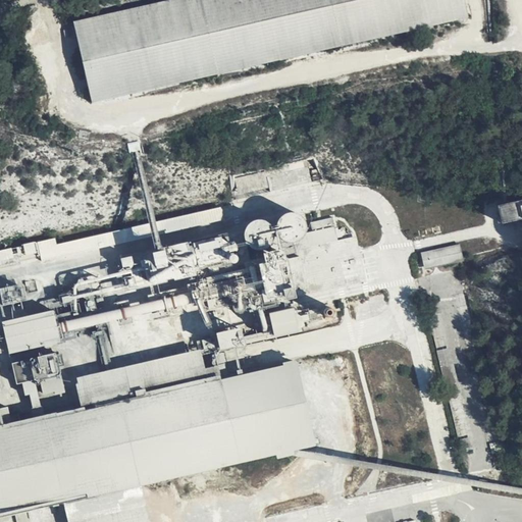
[(463,0),(171,0),(73,22),(92,103),(468,18),(463,0)]
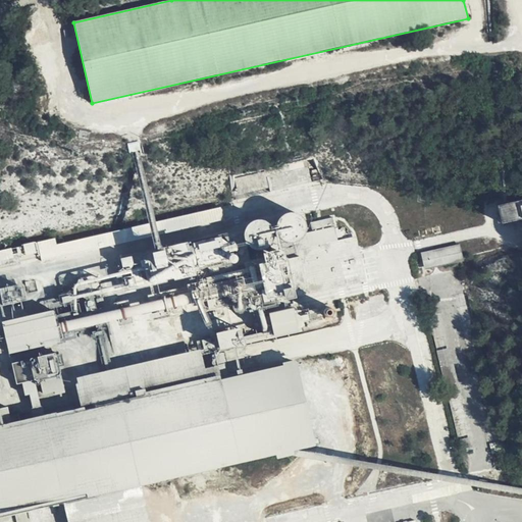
[(307,167),(267,176),(270,192),(311,183),(307,167)]
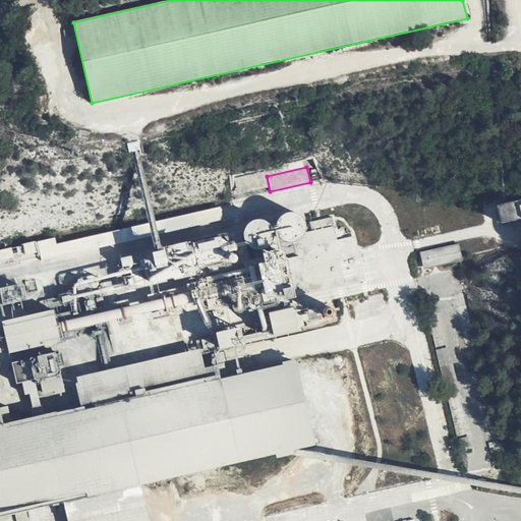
[(267,187),(264,172),(234,178),(237,194),(267,187)]
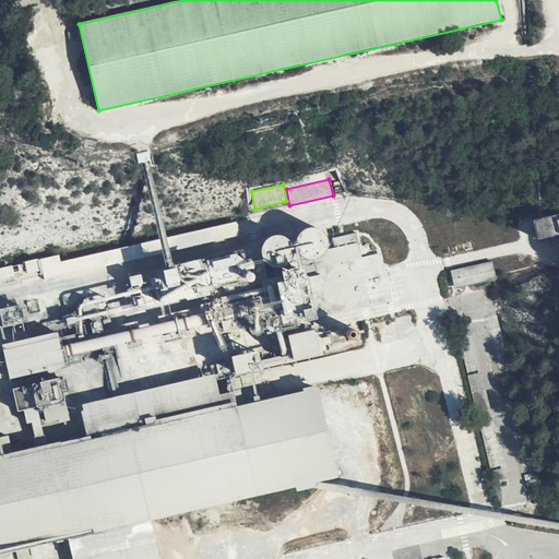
[(558,244),(558,219),(539,223),(542,236),(556,234),(557,244),(558,244)]
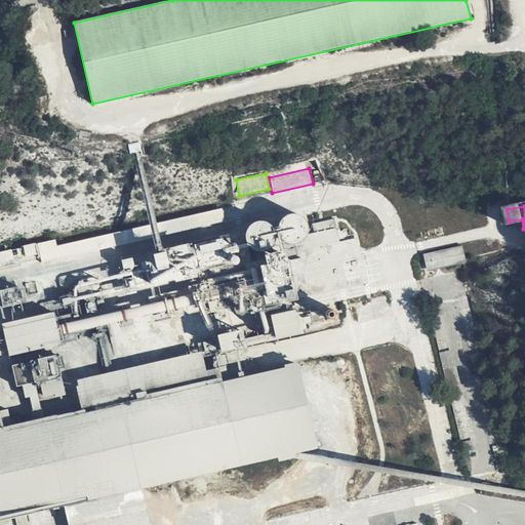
[(355,241),(342,243),(336,245),(333,232),(308,237),(307,235),(308,230),(308,227),(307,223),(305,220),(303,217),(299,215),(295,214),(293,214),(286,215),(274,217),(256,221),(253,223),(249,225),(247,229),(245,231),(121,260),(129,293),(260,261),(260,264),(250,266),(250,268),(236,271),(237,274),(196,284),(199,296),(266,280),(271,299),(364,279),(355,241)]
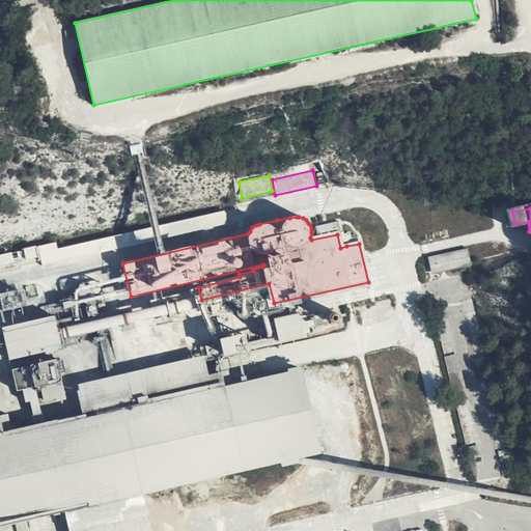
[(528,222),(514,224),(515,233),(529,231),(528,222)]
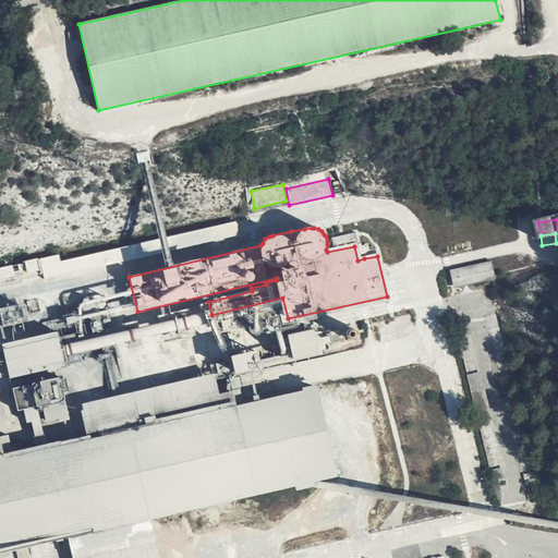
[(358,261),(364,258),(361,244),(354,246),(358,261)]
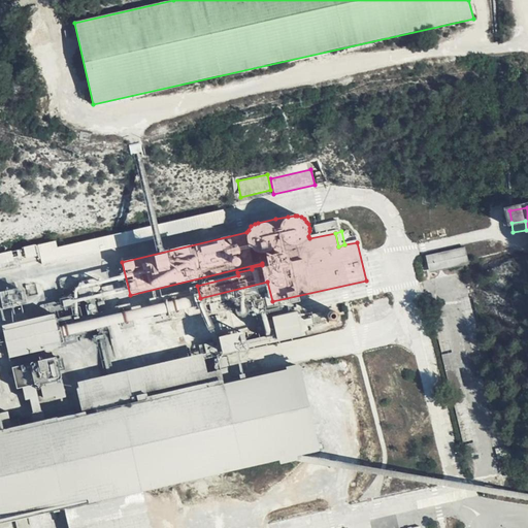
[(428,268),(426,275),(461,268),(458,256),(429,263),(428,268)]
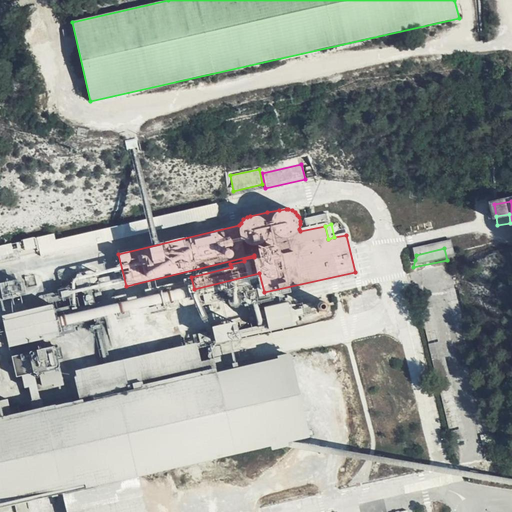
[(81,289),(89,286),(91,293),(99,291),(98,290),(100,289),(96,269),(78,274),(81,289)]
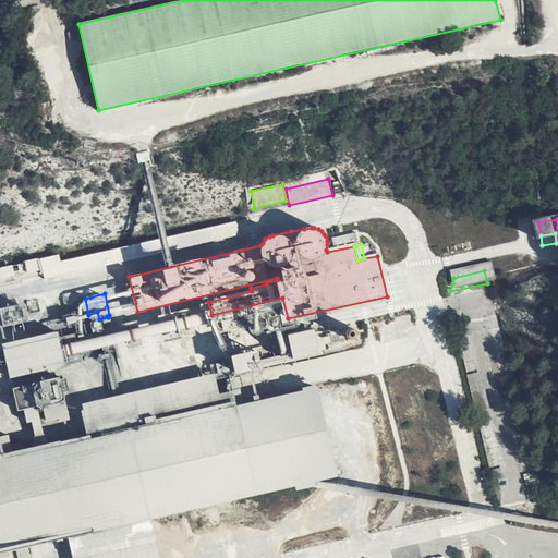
[(14,306),(0,308),(0,327),(20,324),(14,306)]
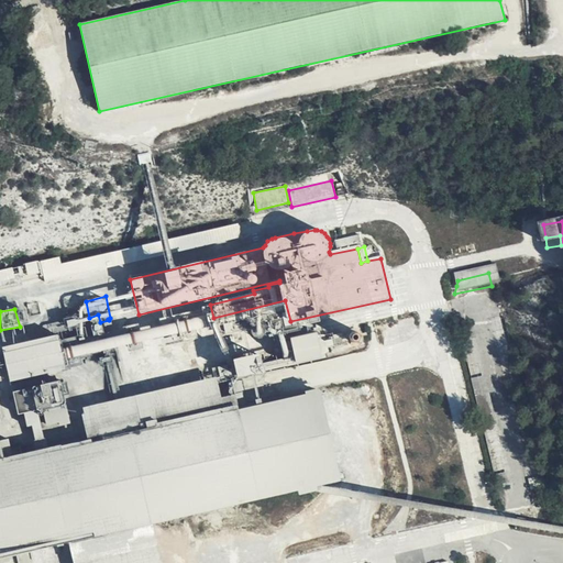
[(195,338),(189,312),(162,319),(167,344),(195,338)]
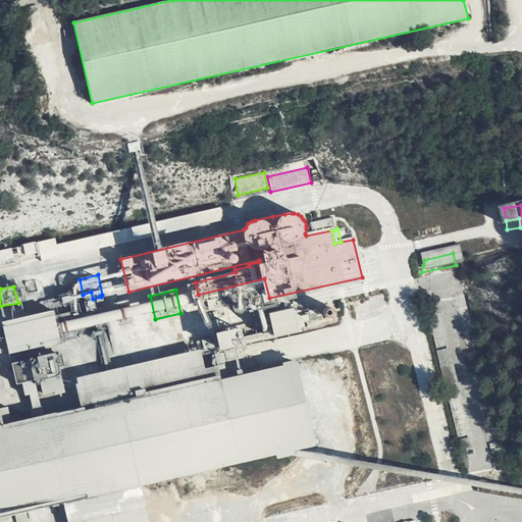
[(133,322),(126,301),(114,304),(119,326),(133,322)]
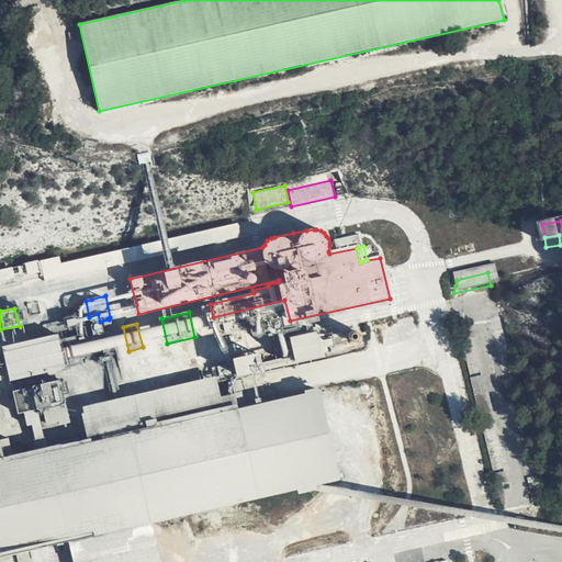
[(103,325),(56,335),(63,362),(110,350),(103,325)]
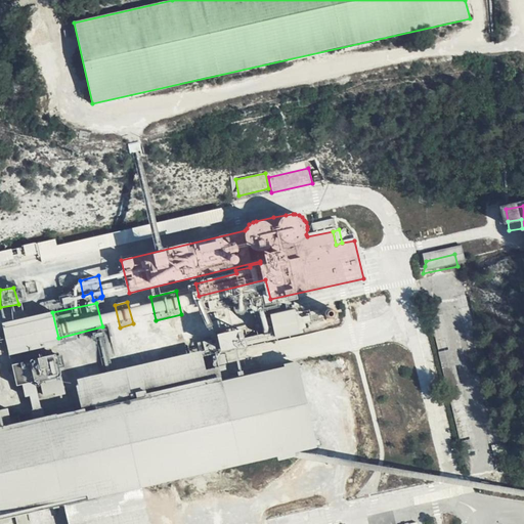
[(329,310),(326,310),(324,311),(323,313),(324,316),(325,317),(328,318),(331,318),(332,316),(333,314),(332,311),(330,310),(329,310)]
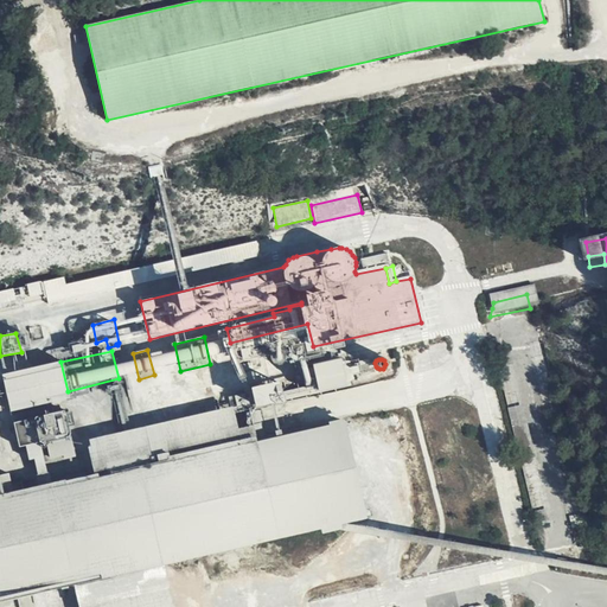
[(171,606),(161,564),(317,530),(321,532),(339,529),(340,524),(366,518),(336,388),(345,385),(340,362),(308,369),(312,390),(283,396),(280,382),(251,389),(255,402),(87,440),(94,473),(49,484),(39,443),(46,442),(50,454),(62,451),(63,454),(72,452),(64,411),(44,415),(44,416),(14,423),(20,447),(25,446),(29,460),(32,459),(38,486),(4,494),(0,481),(0,600),(75,585),(78,606),(171,606)]
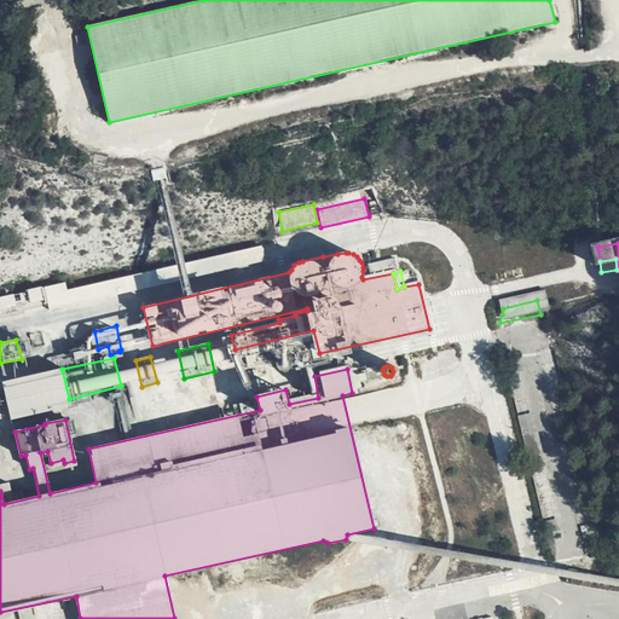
[(69,399),(62,369),(3,382),(11,420),(70,405),(69,399)]
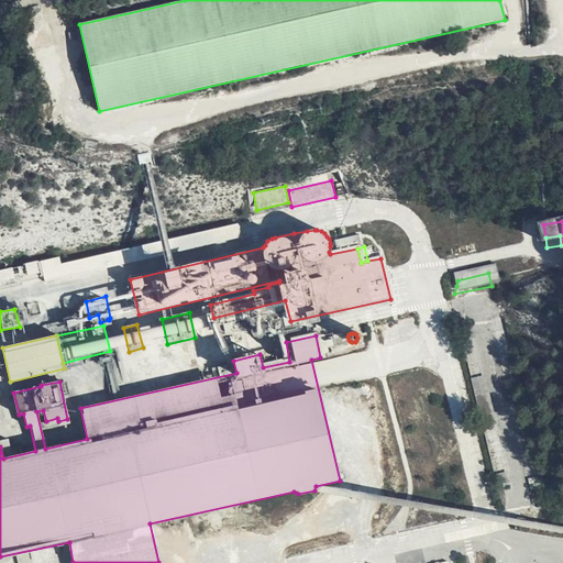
[(503,476),(493,476),(495,486),(508,482),(506,476),(503,476)]
